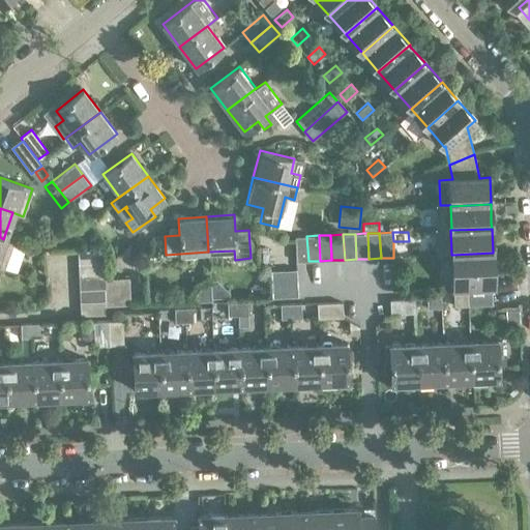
[(296,262),(308,261),(306,236),(295,236),(296,262)]
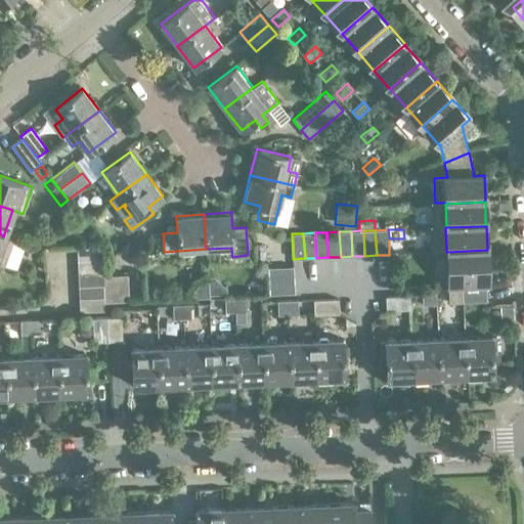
[(3,236),(0,234),(0,264),(2,265),(11,239),(3,236)]
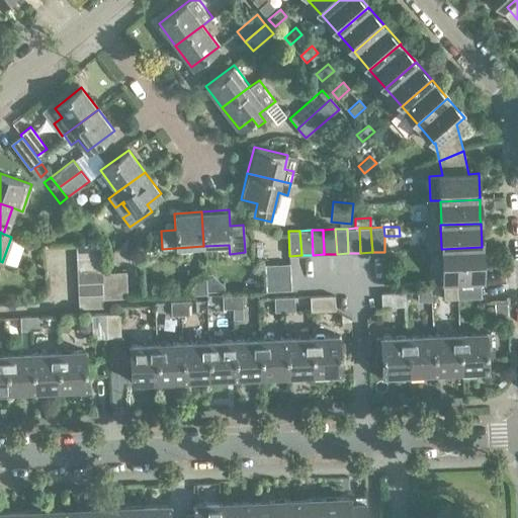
[(76,258),(101,257),(100,244),(76,245),(76,258)]
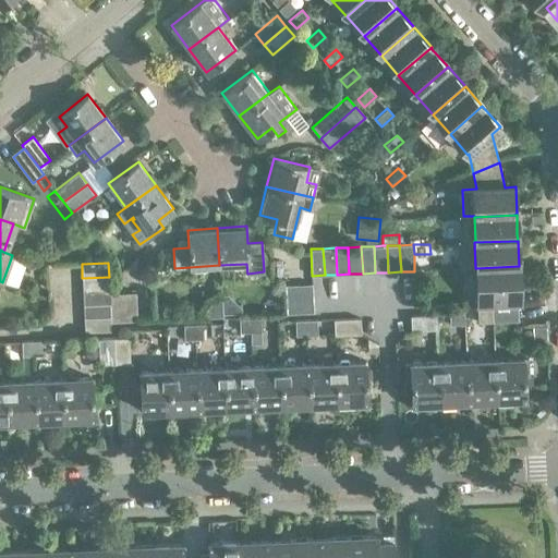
[(519,266),(476,268),(477,293),(474,293),(475,308),(478,307),(490,307),(518,305),(517,293),(520,293),(519,266)]
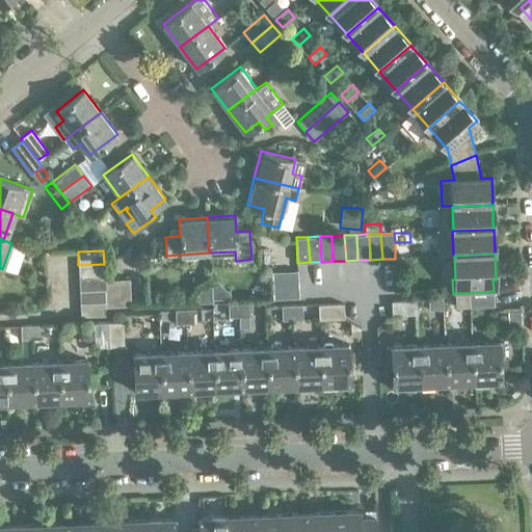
[(79,278),(104,277),(104,264),(78,265),(79,278)]
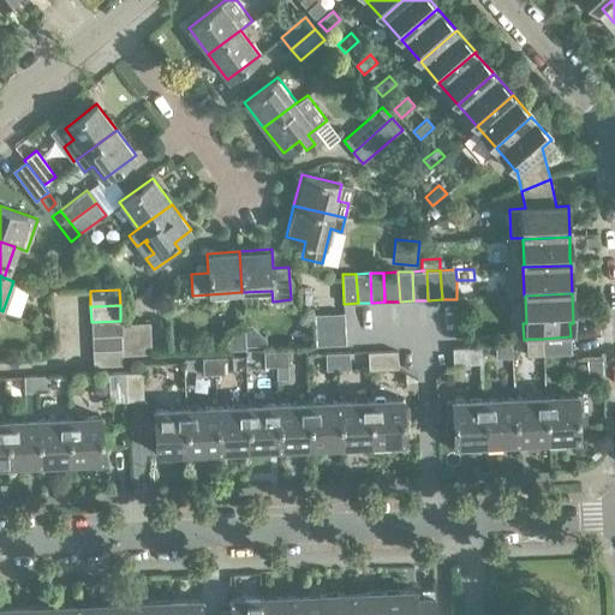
[(329,314),(330,345),(346,344),(344,312),(329,314)]
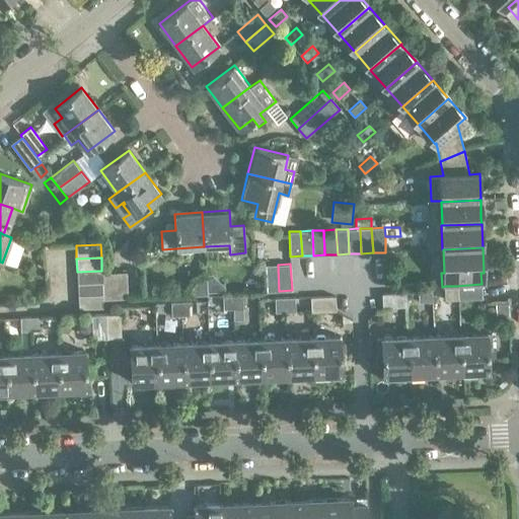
[(268,292),(279,291),(278,265),(266,266),(268,292)]
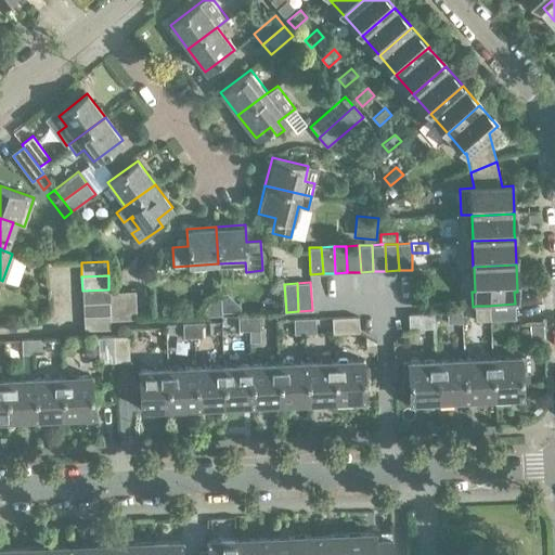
[(110,302),(108,292),(108,289),(82,291),(84,304),(110,302)]
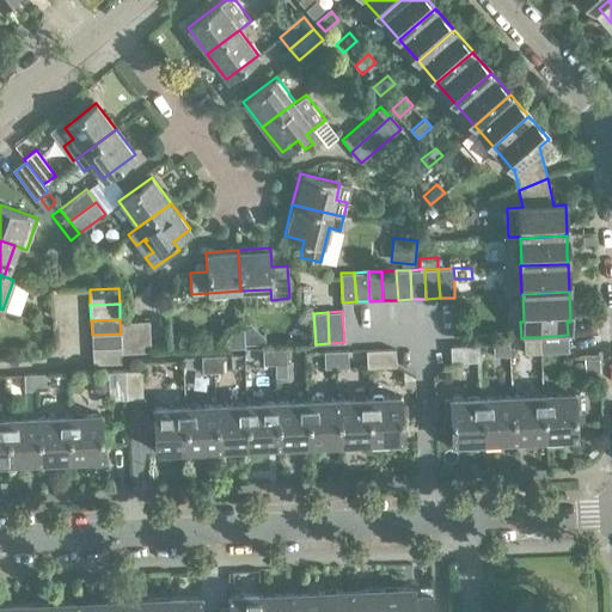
[(135,322),(136,353),(151,353),(150,320),(135,322)]
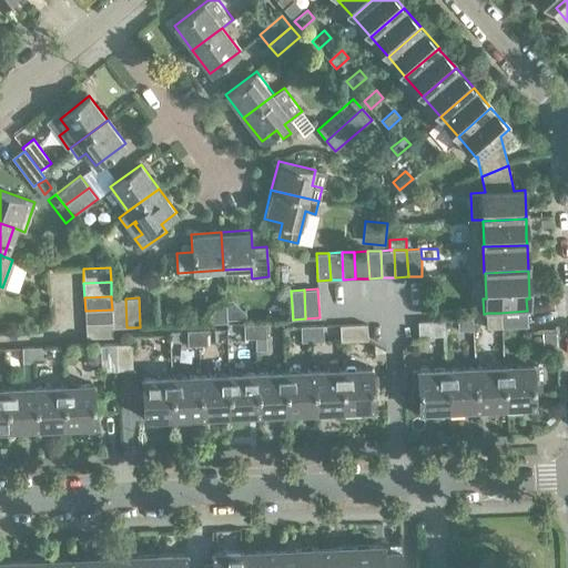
[(111,298),(112,310),(112,323),(112,328),(127,327),(125,298),(111,298)]
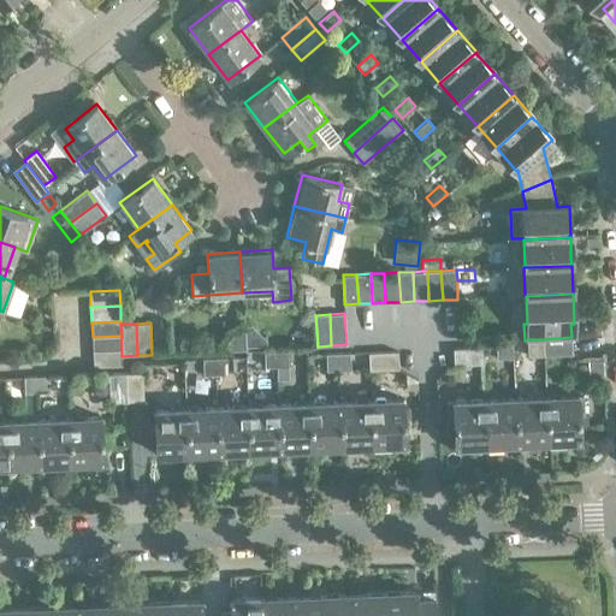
[(93,350),(122,350),(122,336),(93,337),(93,350)]
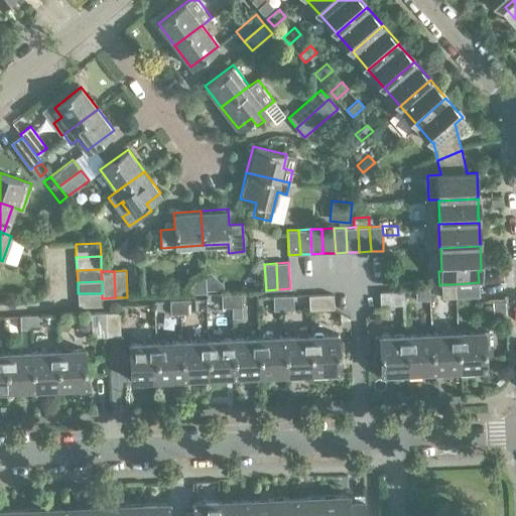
[(454,284),(455,297),(480,297),(479,282),(454,284)]
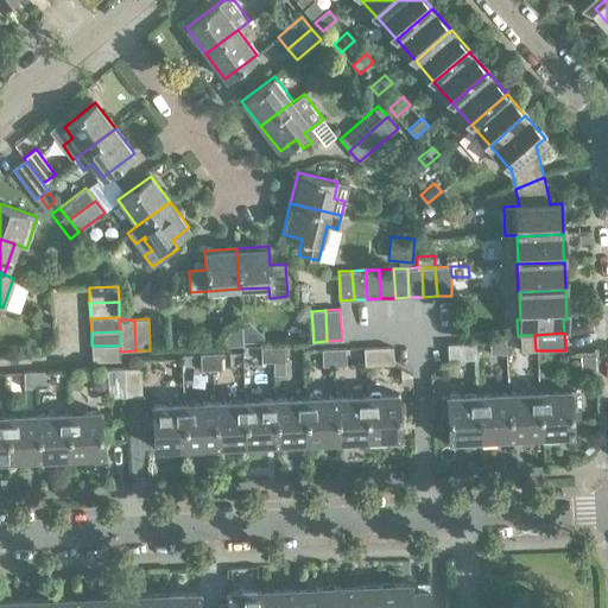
[(521,352),(536,350),(534,335),(521,335),(521,352)]
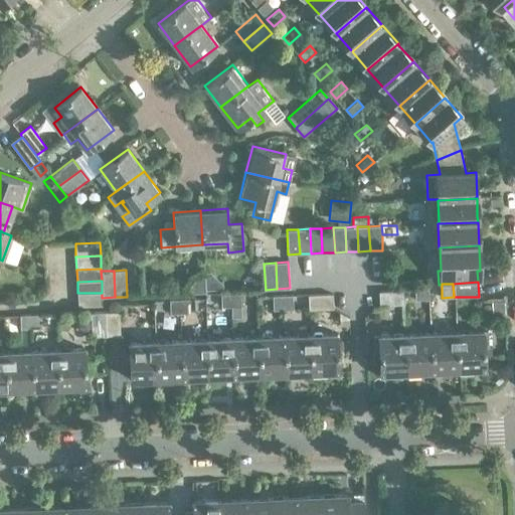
[(428,290),(414,290),(415,300),(430,299),(428,290)]
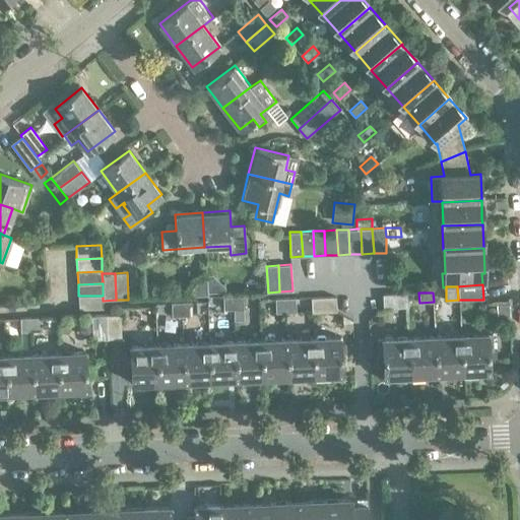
[(407,306),(407,294),(382,295),(383,308),(407,306)]
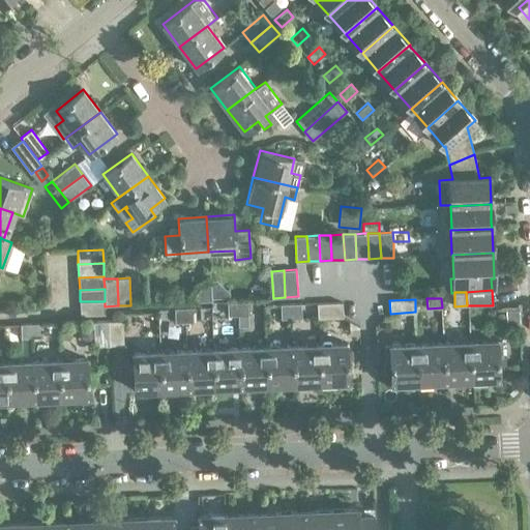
[(228,316),(238,316),(237,300),(227,301),(228,316)]
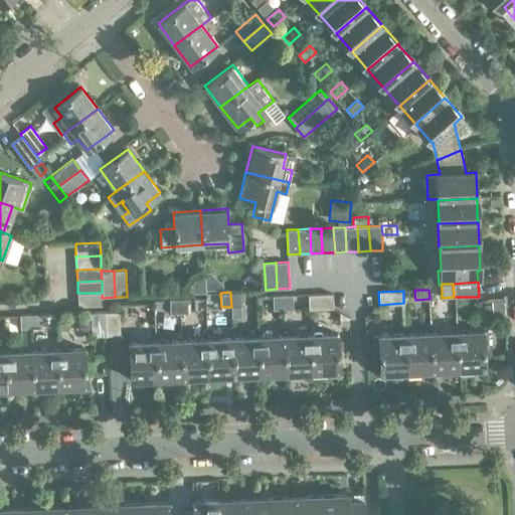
[(230,292),(231,307),(241,307),(240,292),(230,292)]
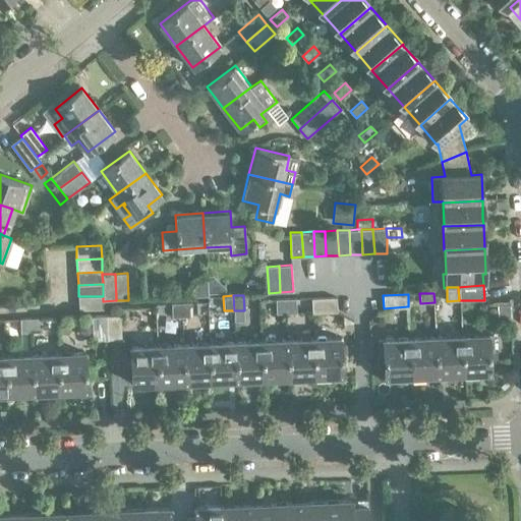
[(103,296),(78,296),(79,310),(104,309),(103,301),(103,296)]
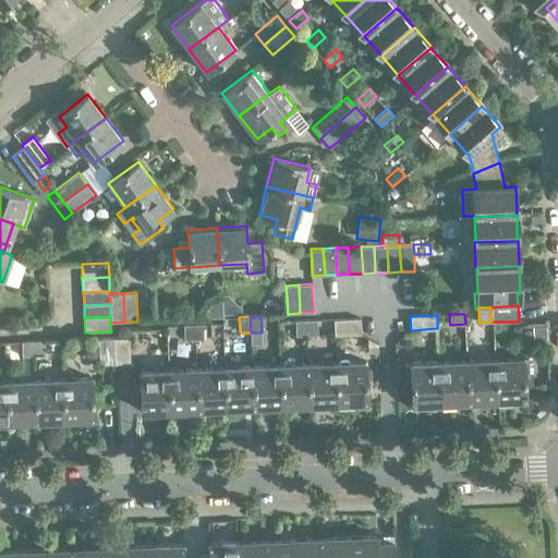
[(360,318),(334,319),(335,335),(361,334),(360,318)]
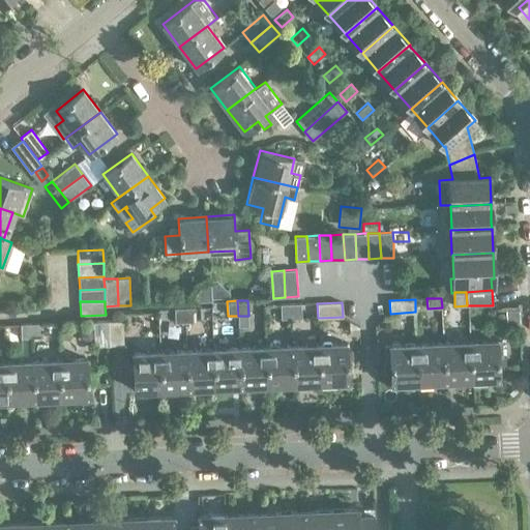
[(291,304),(291,319),(301,319),(300,303),(291,304)]
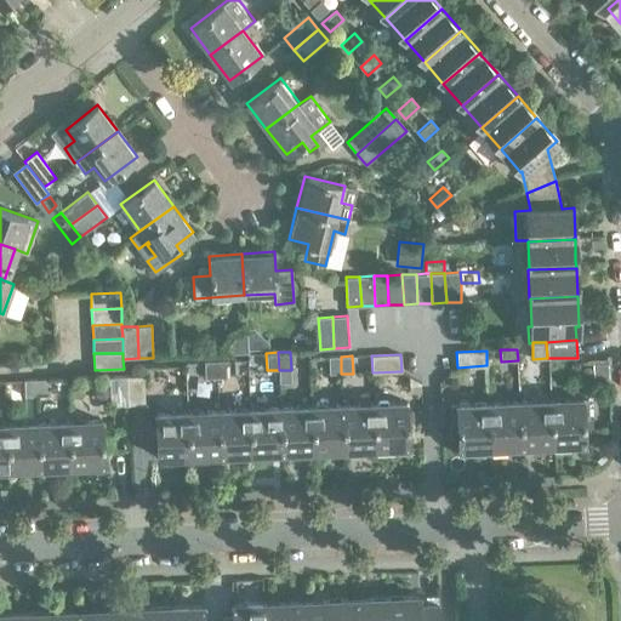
[(329,374),(341,374),(341,357),(329,357),(329,374)]
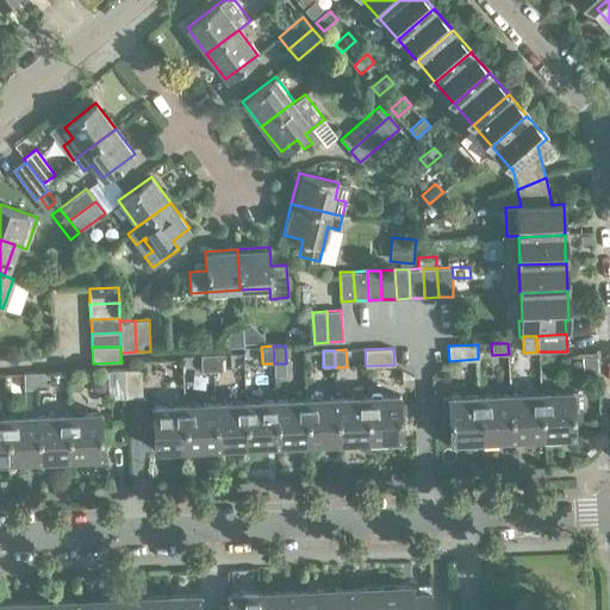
[(201,372),(213,372),(212,354),(200,355),(201,372)]
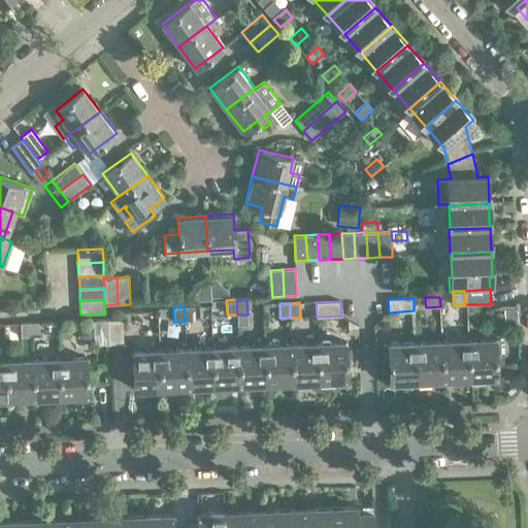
[(184,306),(185,322),(195,322),(194,306),(184,306)]
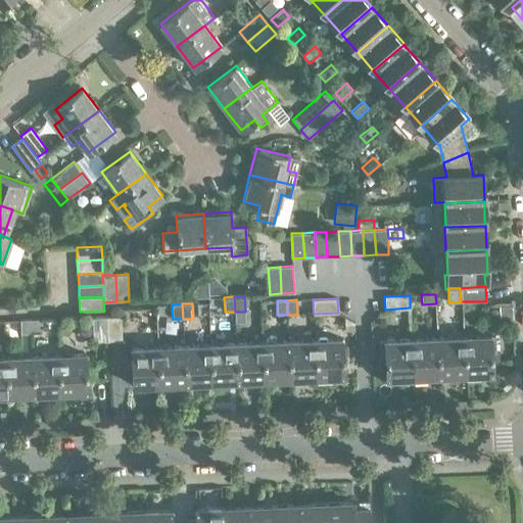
[(93,341),(107,341),(105,316),(92,317),(93,341)]
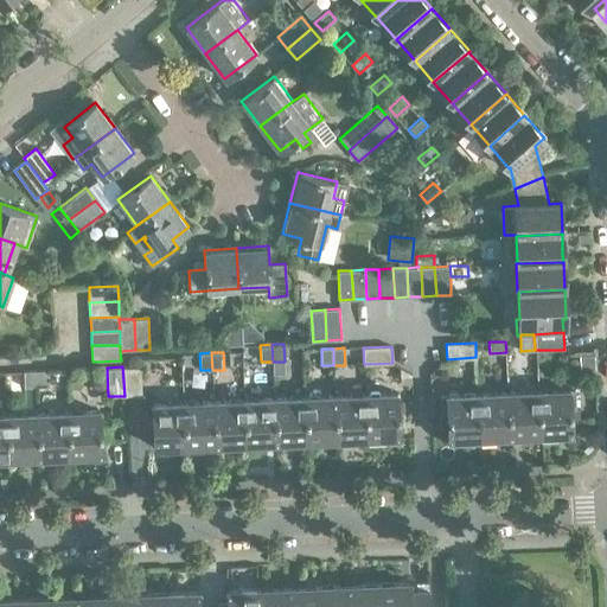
[(122,366),(125,396),(141,395),(140,366),(122,366)]
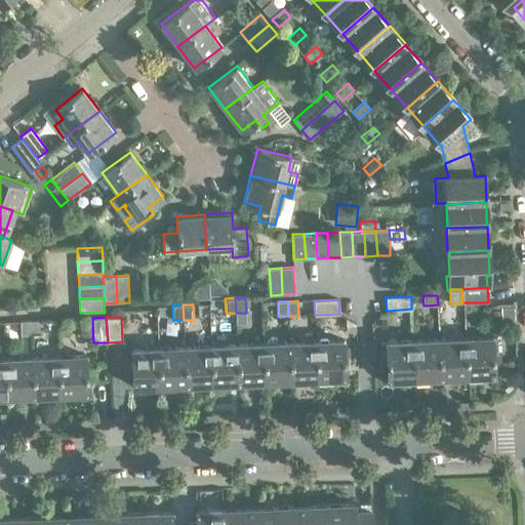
[(21,335),(31,335),(31,321),(21,321),(21,335)]
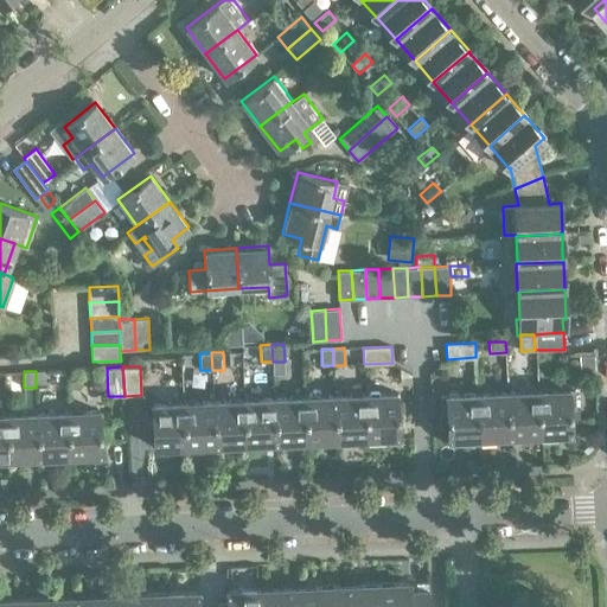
[(36,371),(36,388),(48,388),(48,371),(36,371)]
